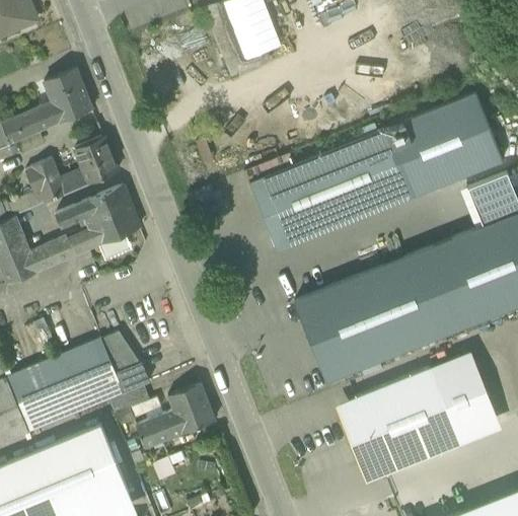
[(0,0),(0,37),(37,21),(27,0),(0,0)]
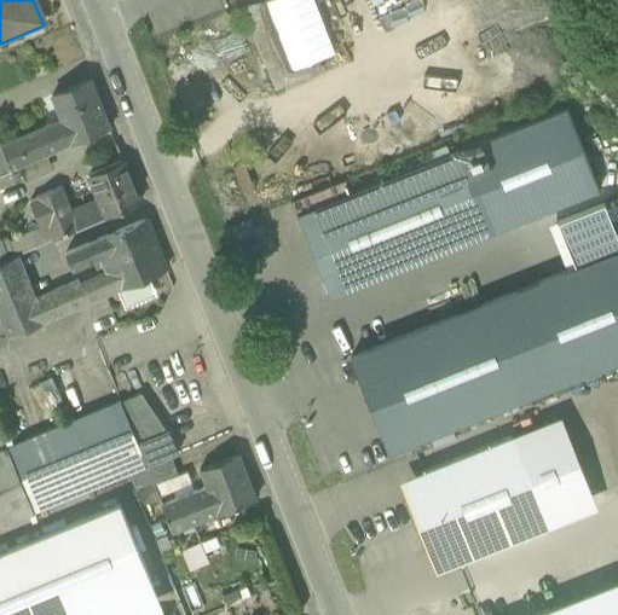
[(313,0),(277,0),(264,6),(290,74),(335,56),(313,0)]
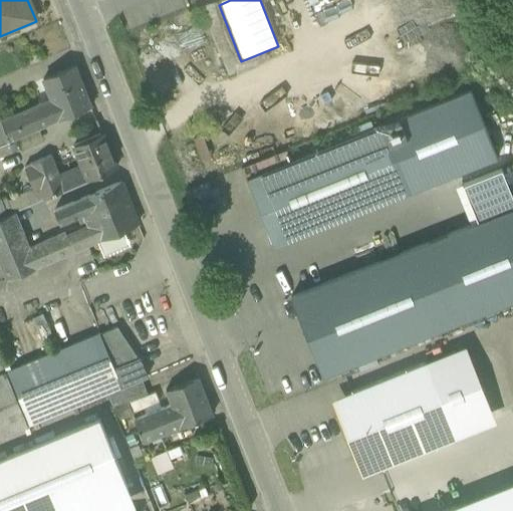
[(76,68),(44,82),(54,109),(59,122),(92,108),(76,68)]
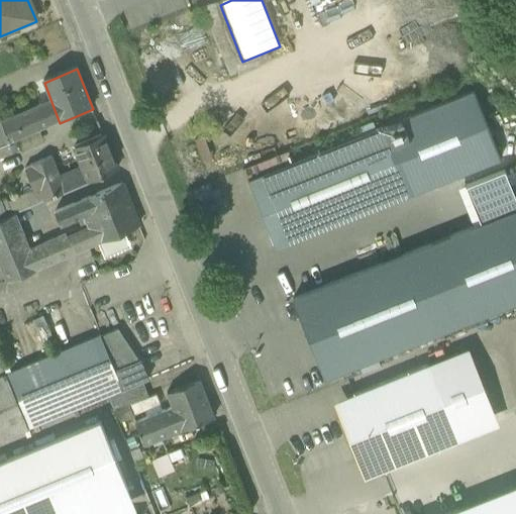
[(39,108),(2,124),(10,144),(17,141),(39,132),(60,123),(55,110),(42,115),(39,108)]
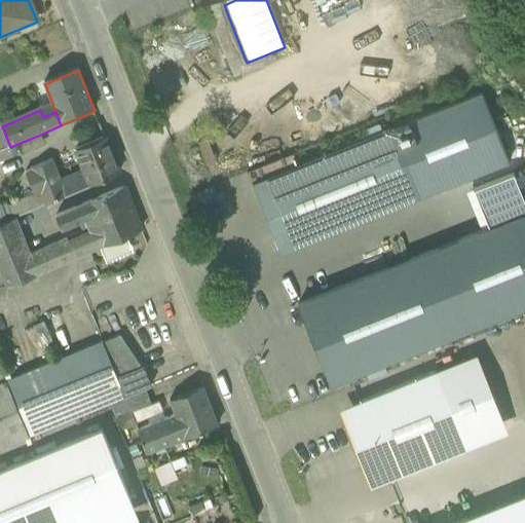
[(2,126),(0,126),(0,151),(10,147),(2,126)]
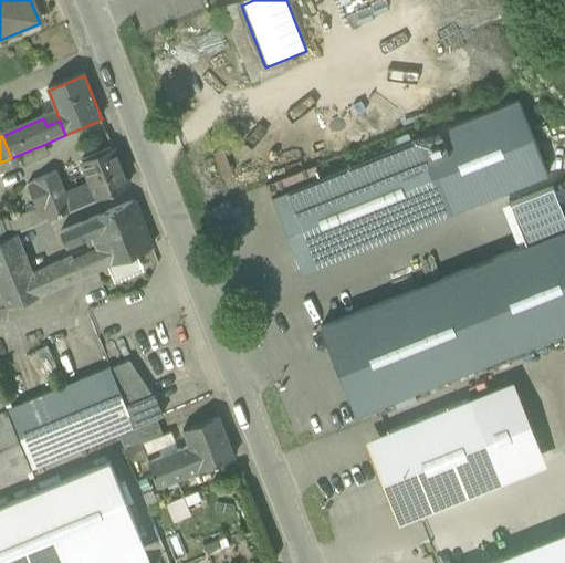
[(421,142),(273,200),(302,273),(450,215),(430,163),(449,155),(441,136),(422,143),(421,142)]
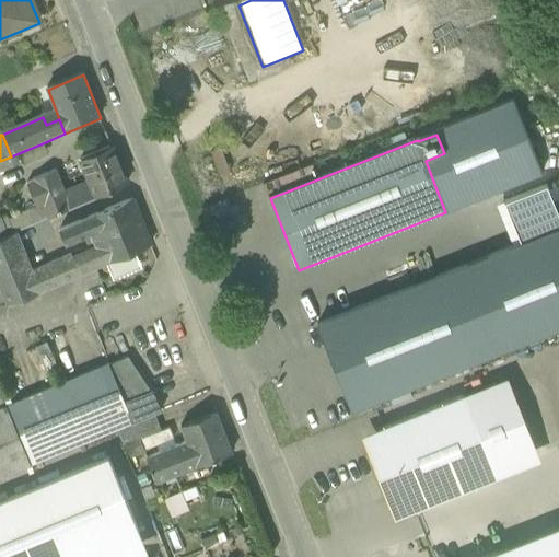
[(43,143),(19,153),(20,157),(18,158),(22,169),(27,166),(27,167),(49,158),(43,143)]
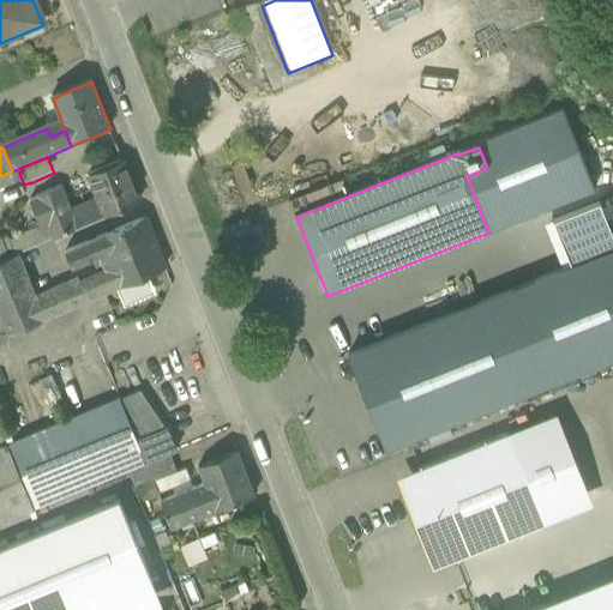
[(139,204),(122,162),(90,176),(102,207),(95,205),(72,215),(78,230),(139,204)]
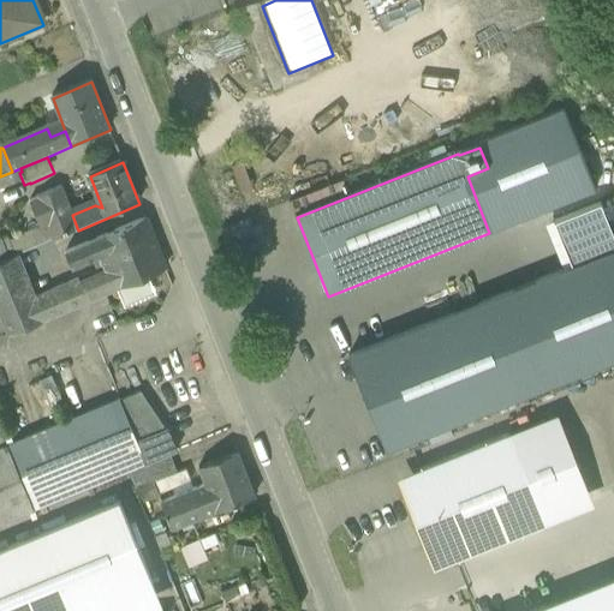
[(63,189),(37,199),(37,201),(30,203),(40,227),(48,245),(78,231),(72,215),(63,189)]
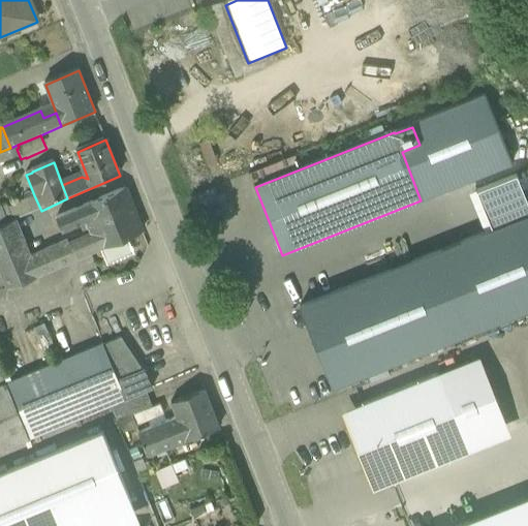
[(527,203),(517,176),(476,191),(492,228),(527,213),(527,203)]
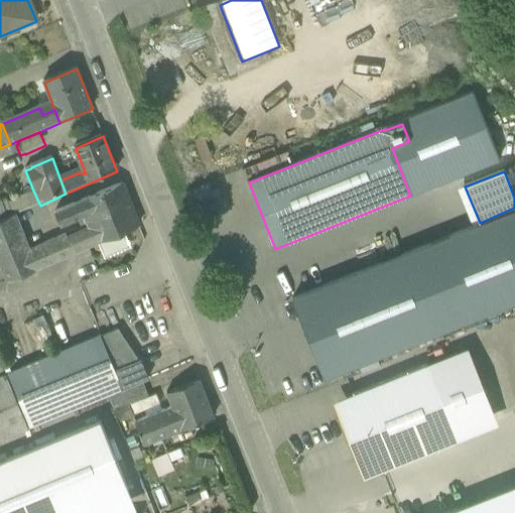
[(123,184),(55,214),(61,228),(80,220),(86,233),(68,241),(66,237),(28,253),(36,271),(139,227),(123,184)]
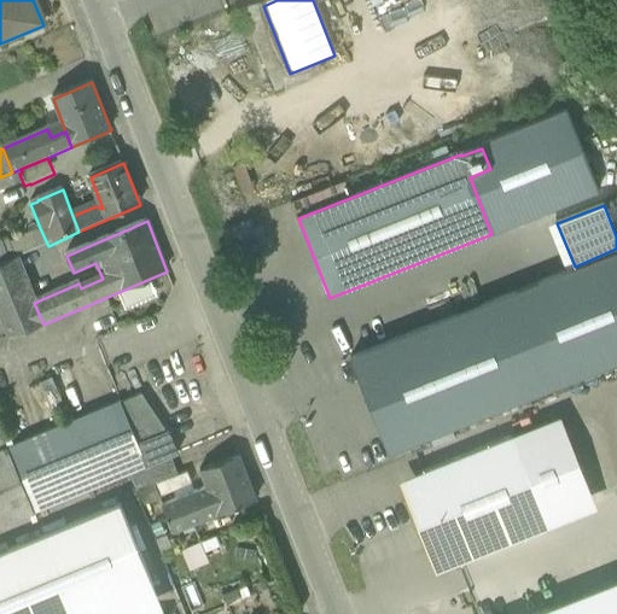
[(18,249),(22,257),(48,246),(40,228),(9,241),(13,251),(18,249)]
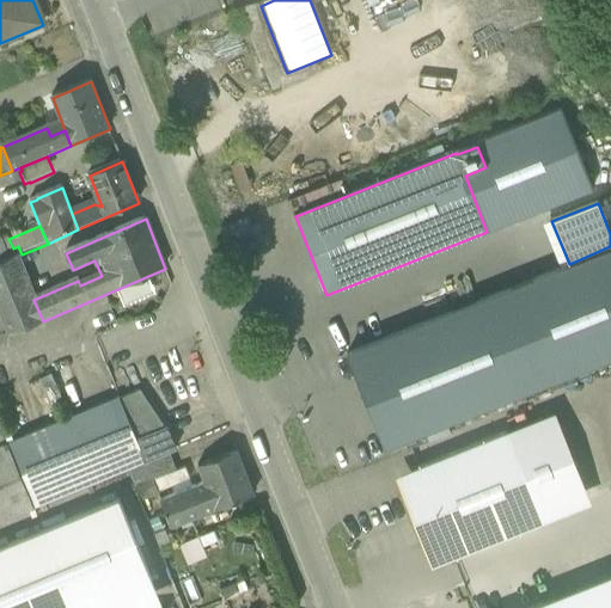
[(8,239),(0,243),(0,264),(17,257),(22,255),(18,246),(13,249),(8,239)]
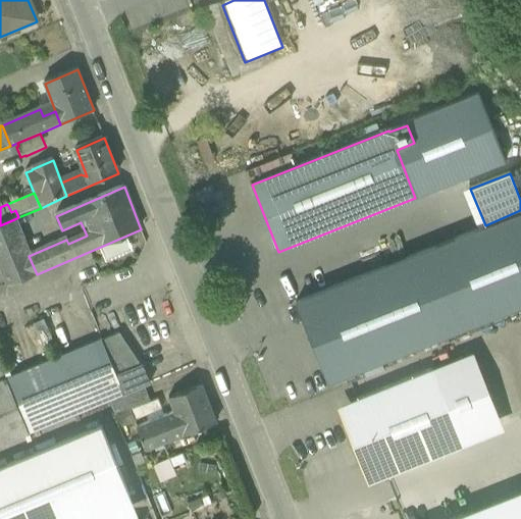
[(520,212),(296,304),(328,382),(520,304),(520,212)]
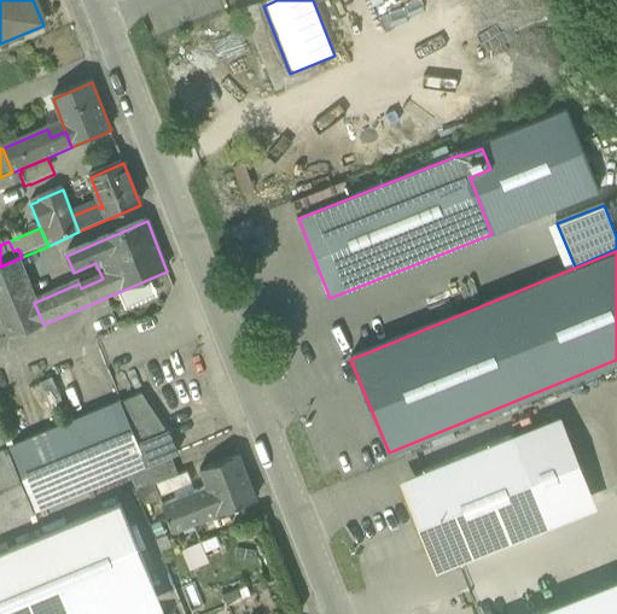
[(34,303),(17,259),(0,267),(0,316),(10,339),(44,325),(34,303)]
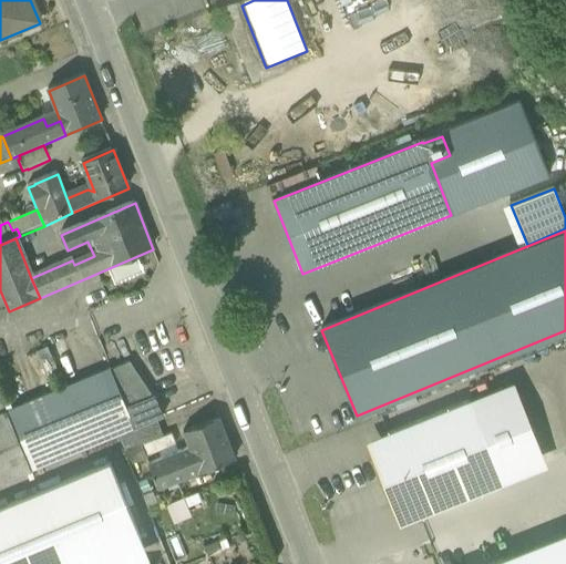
[(0,416),(0,485),(120,437),(156,421),(163,419),(155,398),(153,399),(130,365),(111,372),(111,370),(0,416)]
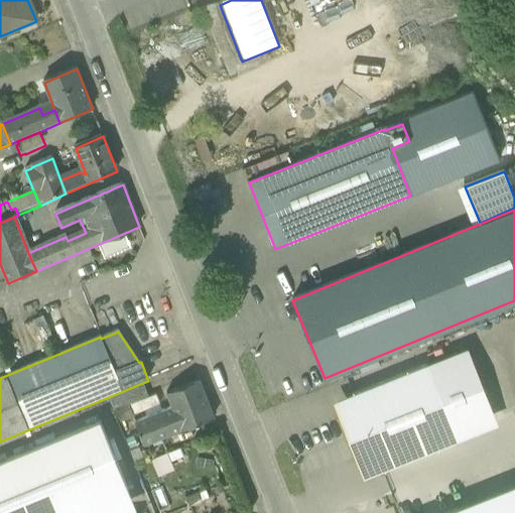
[(428,366),(353,397),(360,415),(342,423),(357,461),(375,454),(383,473),(459,441),(451,422),(481,410),(466,373),(435,385),(428,366)]
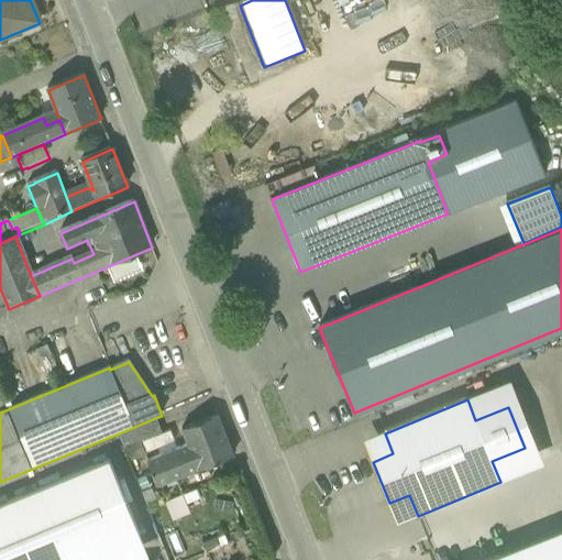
[(189,446),(147,462),(149,464),(156,484),(157,487),(233,457),(218,416),(183,430),(189,446)]
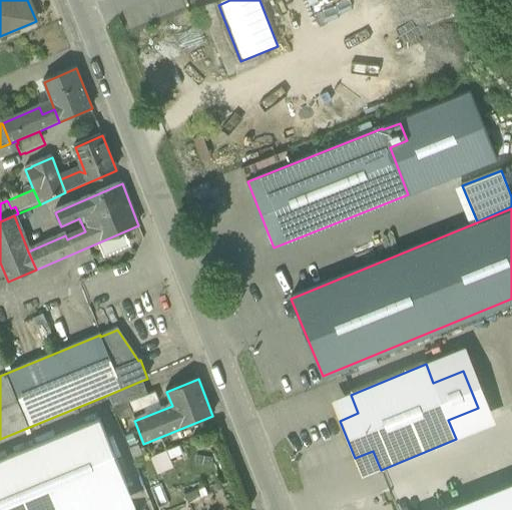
[(141,381),(108,395),(113,408),(117,407),(127,403),(147,395),(141,381)]
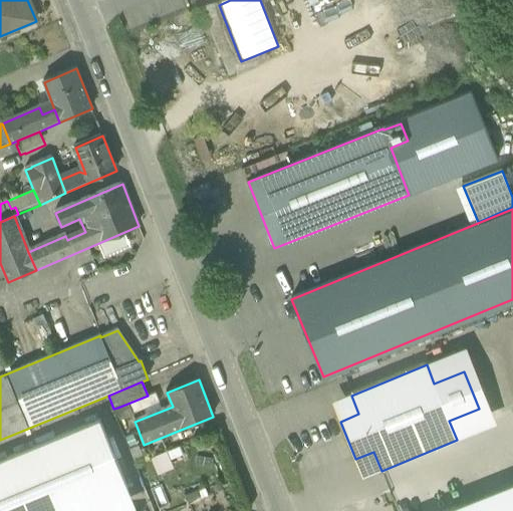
[(127,404),(117,408),(121,419),(133,415),(127,404)]
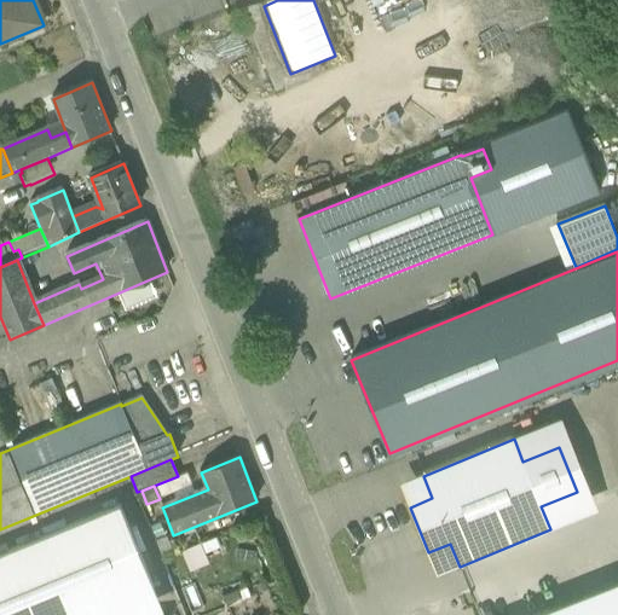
[(121,508),(0,556),(0,614),(161,614),(165,613),(121,508)]
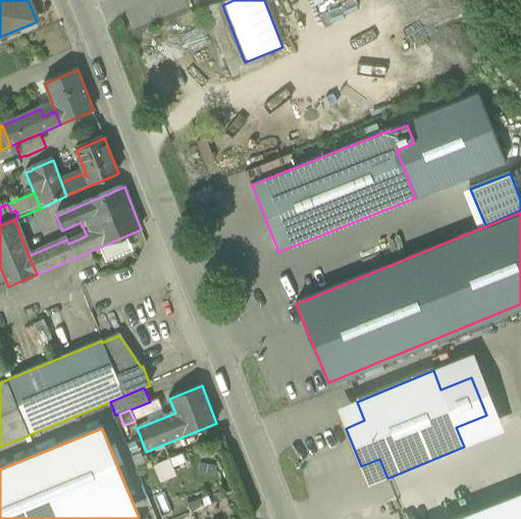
[(138,430),(124,435),(132,454),(145,449),(138,430)]
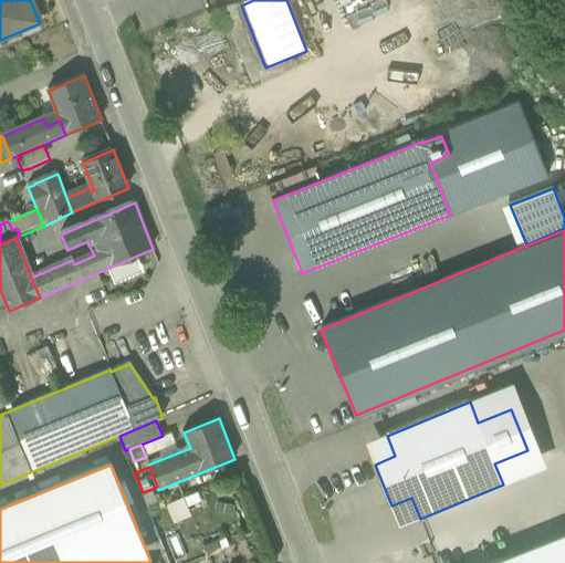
[(175,522),(191,514),(184,498),(167,504),(175,522)]
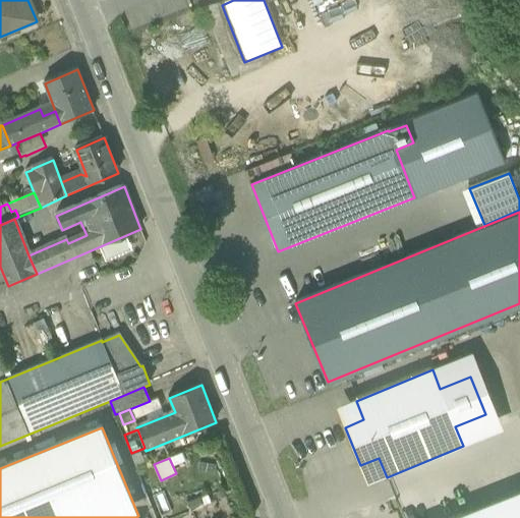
[(519,492),(455,517),(519,517),(519,492)]
